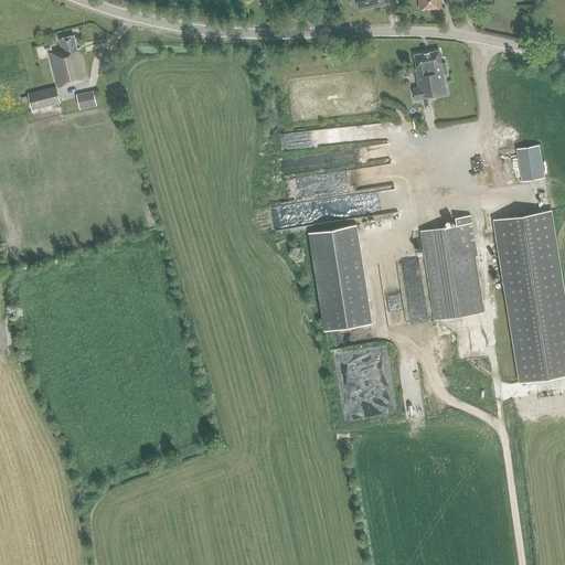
[(359,10),(385,4),(383,0),(350,0),(352,6),(358,4),(359,10)]
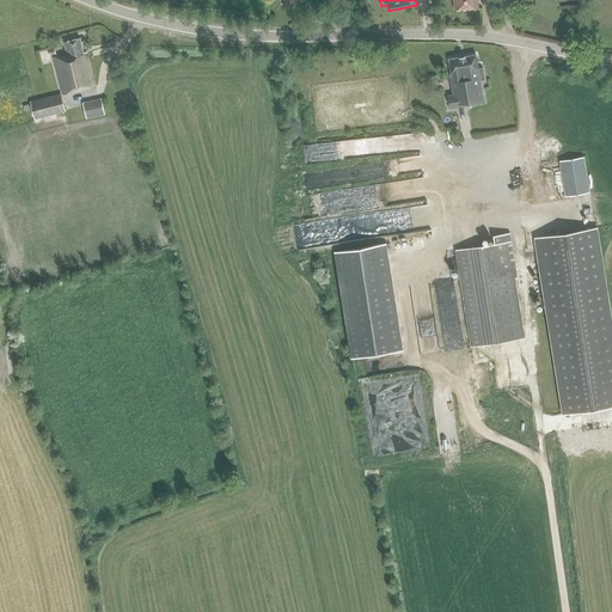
[(453,0),(454,11),(478,10),(477,0),(453,0)]
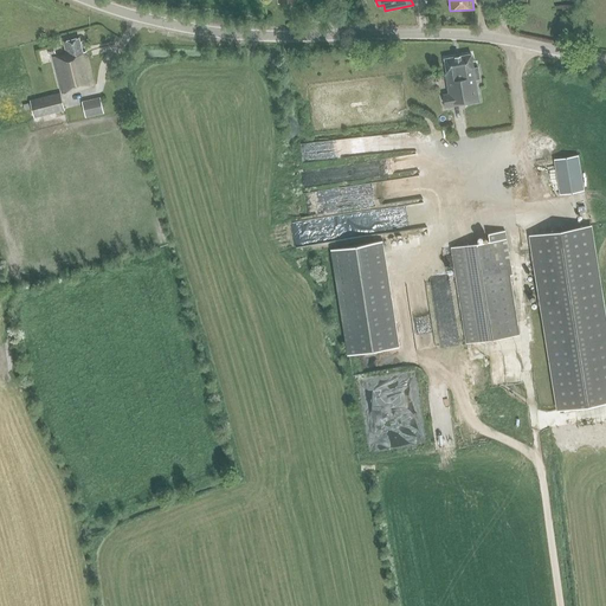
[(62,94),(95,86),(86,53),(83,53),(79,38),(63,43),(66,55),(53,57),(62,94)]
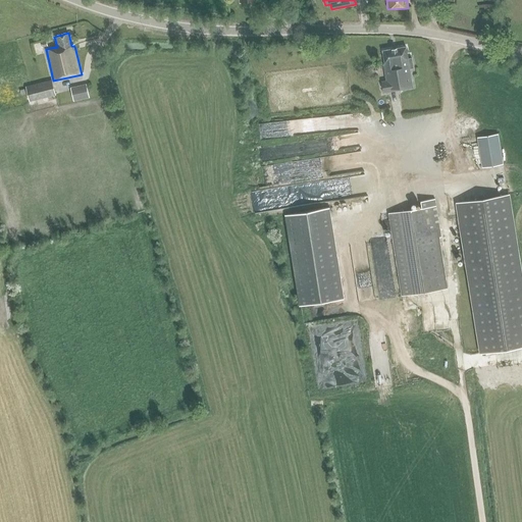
[(382,94),(412,89),(411,82),(409,69),(412,68),(411,59),(407,59),(405,47),(382,51),(385,70),(383,70),(385,82),(380,83),(382,94)]
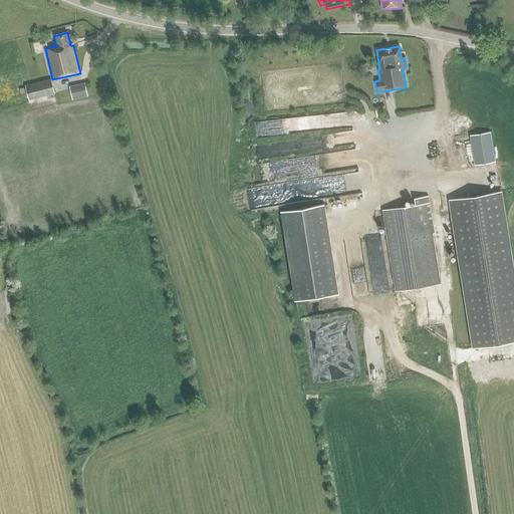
[(55,94),(51,78),(25,85),(28,100),(55,94)]
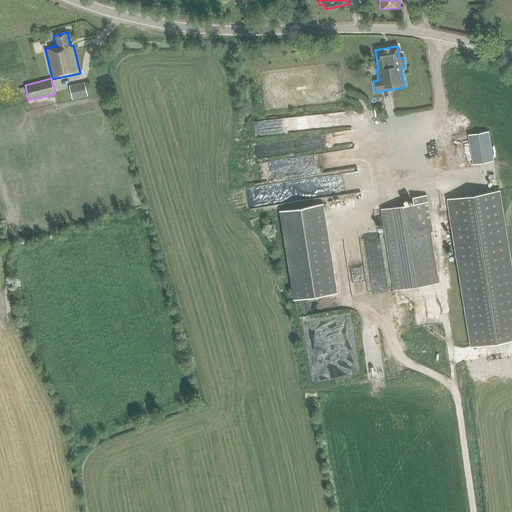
[(87,96),(84,82),(69,86),(72,99),(87,96)]
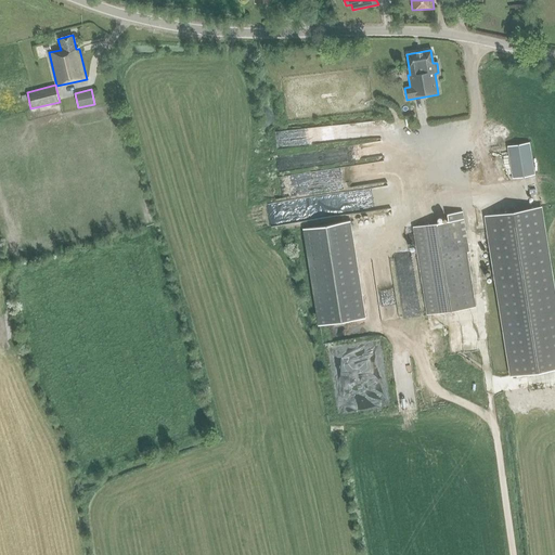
[(530,143),(507,147),(513,178),(534,175),(530,143)]
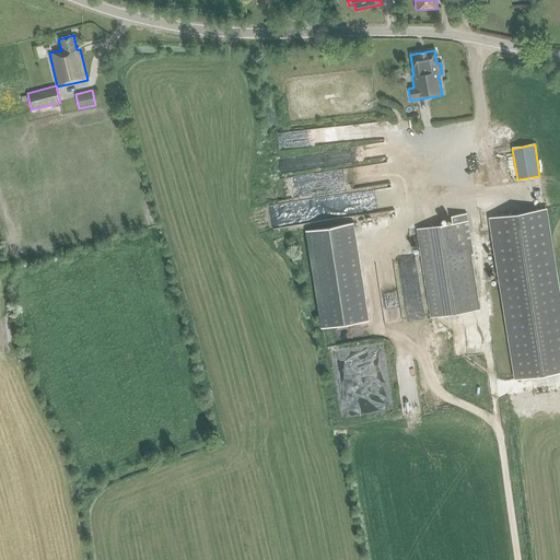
[(559,372),(559,292),(547,208),(488,218),(514,380),(559,372)]
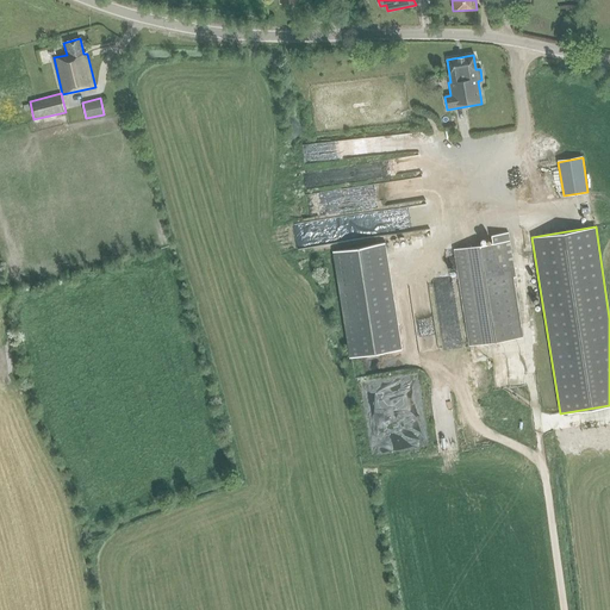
[(510,240),(454,249),(468,346),(521,337),(510,268),(514,267),(510,240)]
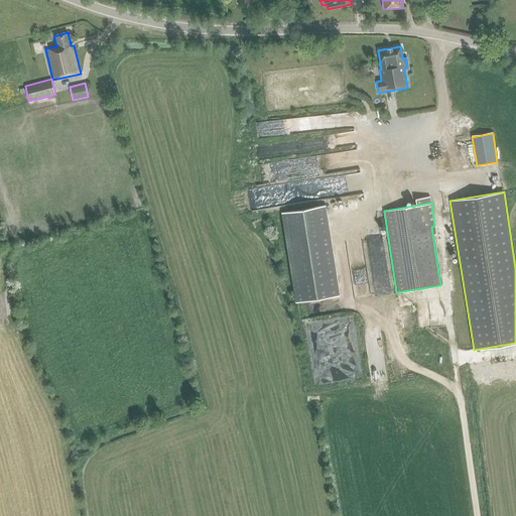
[(327,207),(282,213),(295,302),(340,295),(327,207)]
